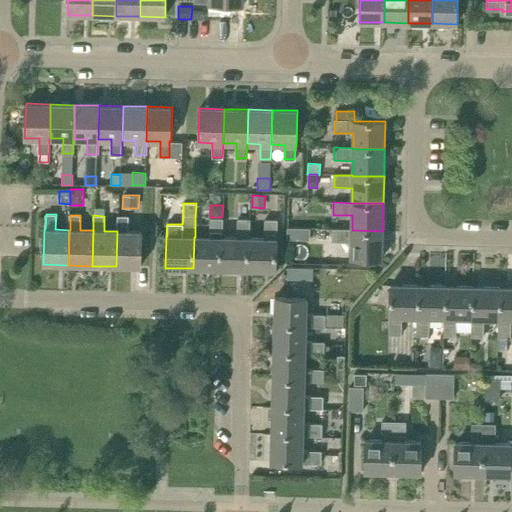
[(117,231),(116,266),(141,267),(142,232),(128,231),(128,217),(118,216),(117,231)]
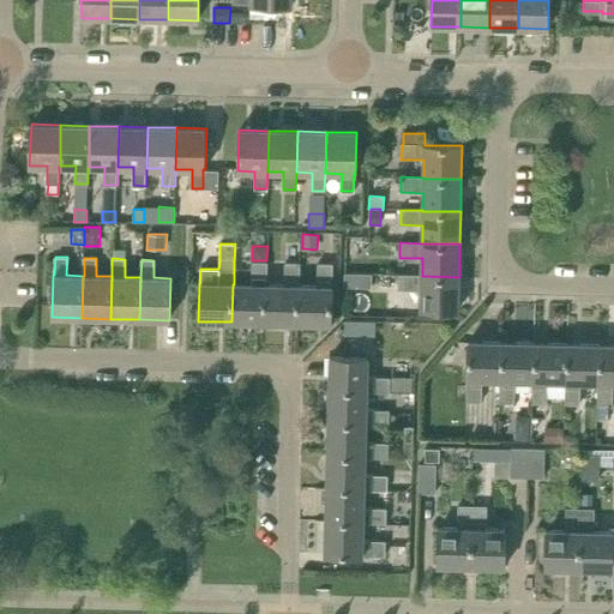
[(251,284),(234,284),(233,284),(232,321),(264,323),(265,286),(266,286),(266,263),(252,263),(251,284)]
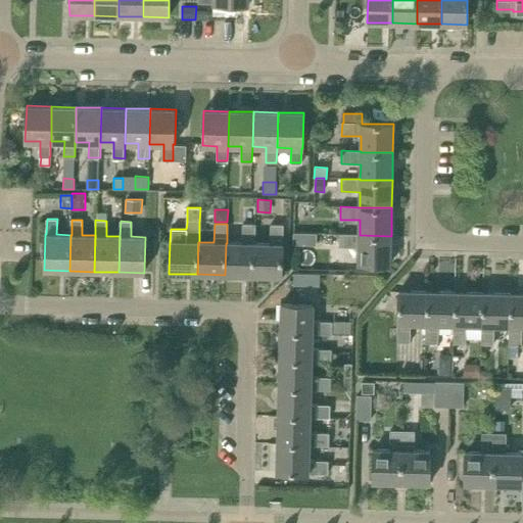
[(225,275),(253,276),(253,243),(254,243),(255,225),(242,224),(242,243),(227,243),(226,243),(225,275)]
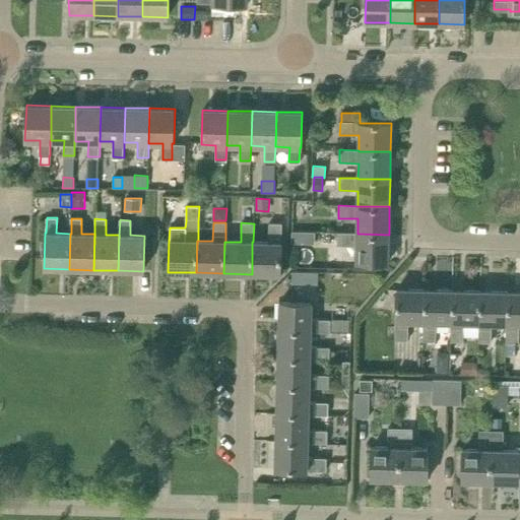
[(252,274),(280,275),(280,239),(288,239),(288,224),(281,224),(281,223),(268,223),(268,243),(253,242),(252,242),(252,274)]
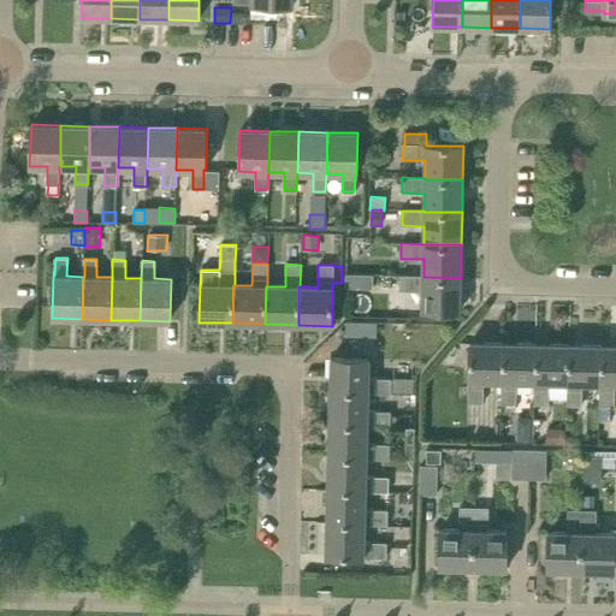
[(345,274),(345,288),(361,289),(361,274),(345,274)]
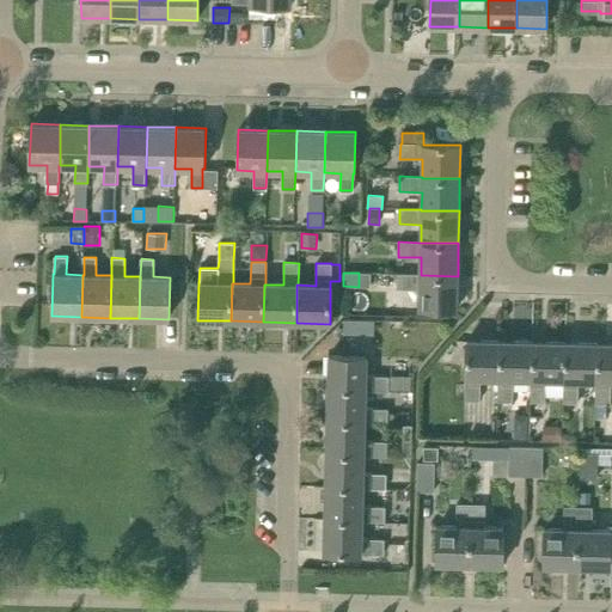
[(420,308),(457,310),(458,276),(421,275),(398,275),(397,289),(421,291),(420,308)]
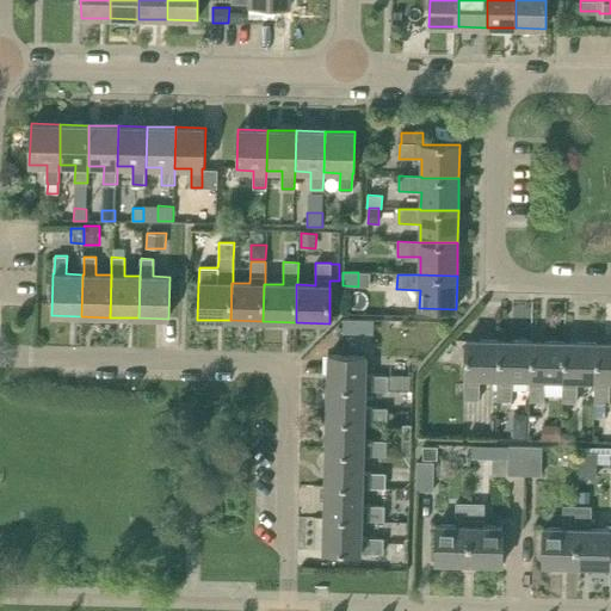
[(344,319),(343,333),(353,334),(355,319),(344,319)]
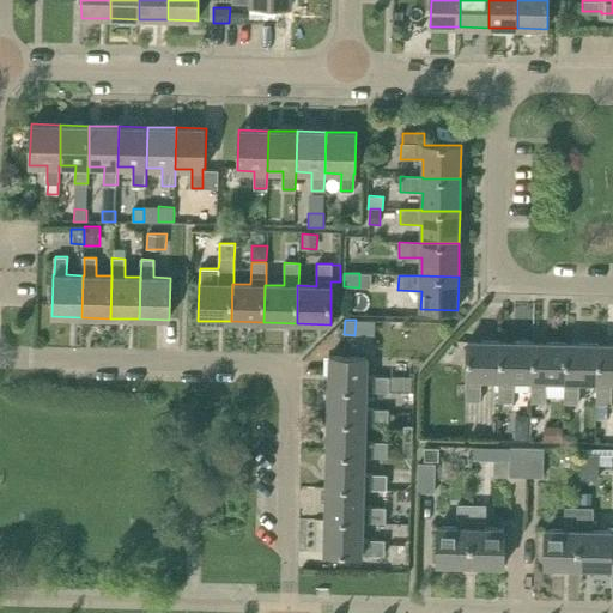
[(501,380),(501,341),(467,341),(466,401),(481,401),(481,380),(501,380)]
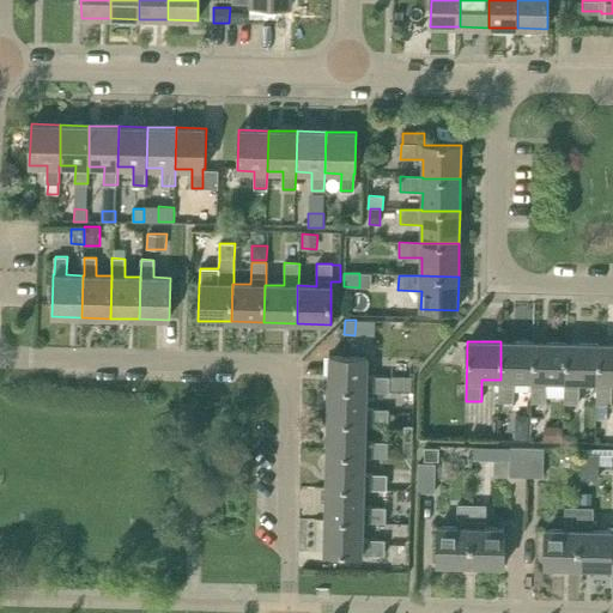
[(534,343),(501,341),(501,380),(499,402),(514,402),(515,380),(532,380),(533,380),(534,343)]
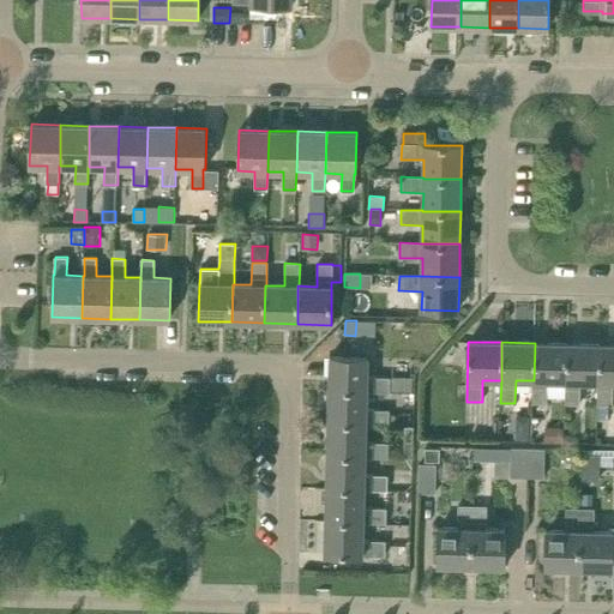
[(567,344),(535,343),(534,380),(533,380),(533,404),(547,404),(548,381),(566,381),(567,344)]
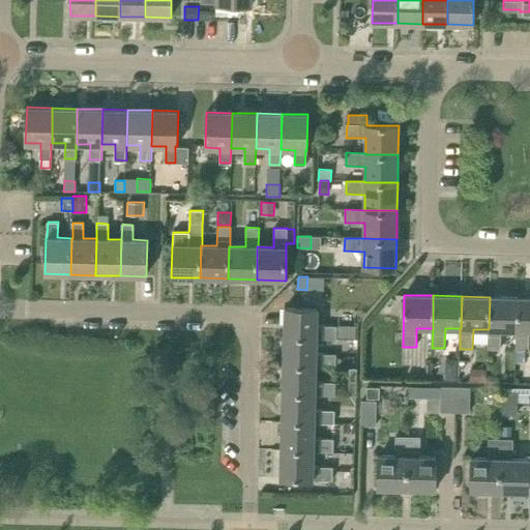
[(518,297),(490,297),(489,329),(488,349),(500,349),(501,329),(516,330),(517,330),(518,297)]
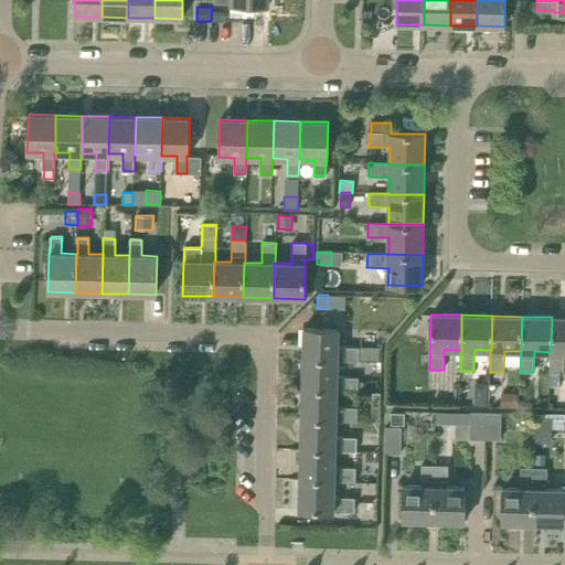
[(564,317),(552,317),(551,352),(550,352),(550,373),(563,373),(564,352),(564,351),(564,317)]
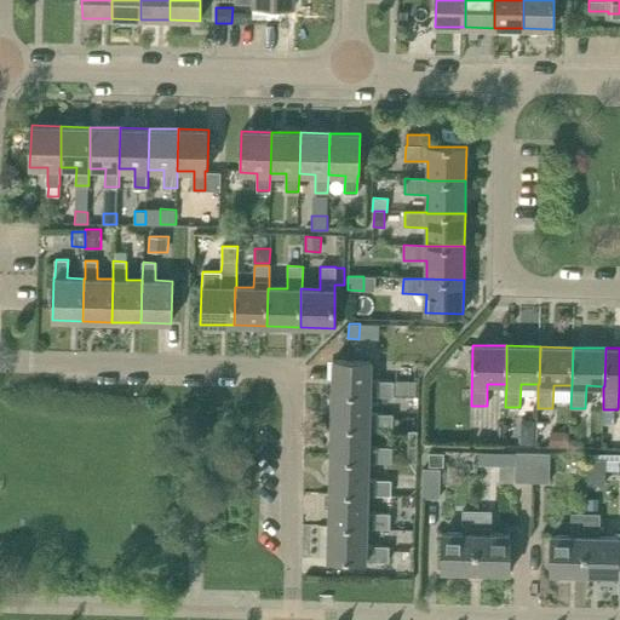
[(333,360),(332,394),(371,395),(371,396),(394,396),(394,382),(371,380),(371,361),(333,360)]
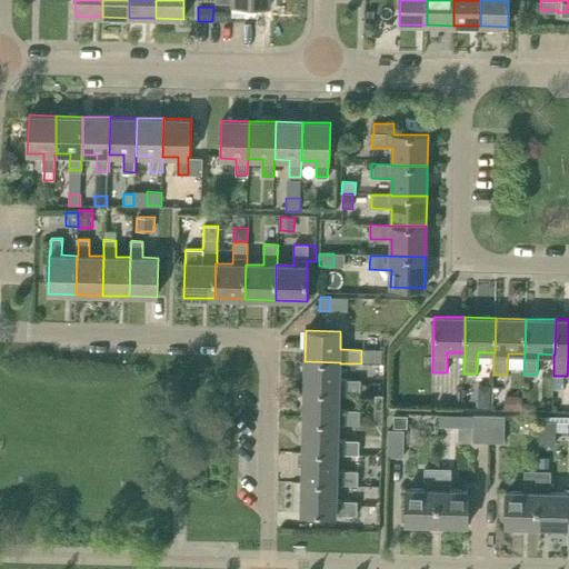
[(362,362),(382,362),(382,350),(363,349),(362,362)]
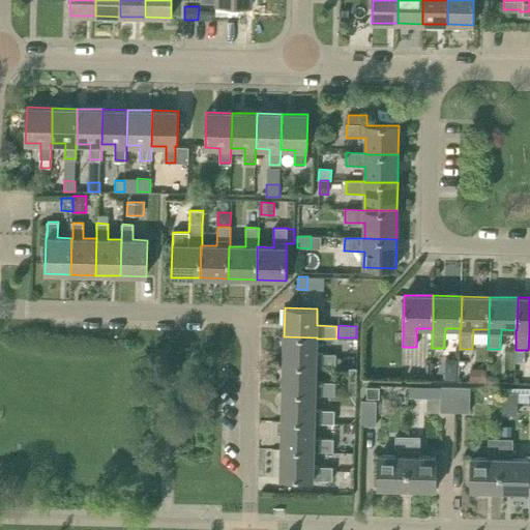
[(284,336),(284,365),(316,365),(316,366),(335,367),(335,366),(343,366),(343,358),(335,358),(335,354),(316,353),(317,339),(317,337),(284,336)]
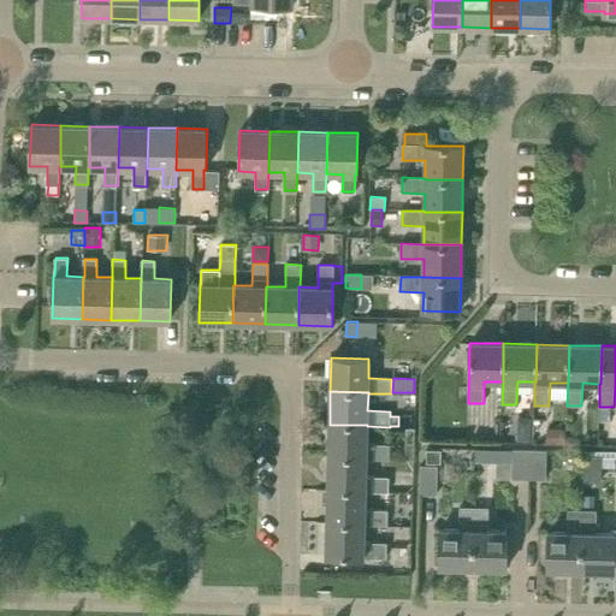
[(610,407),(599,407),(599,421),(609,422),(610,407)]
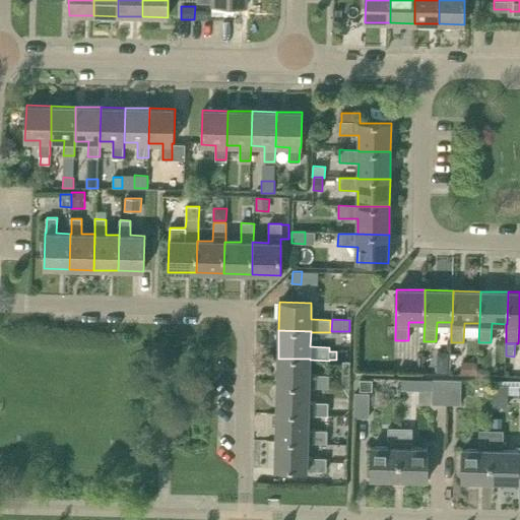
[(278,359),(277,386),(309,387),(328,388),(329,375),(309,375),(310,360),(310,359),(278,359)]
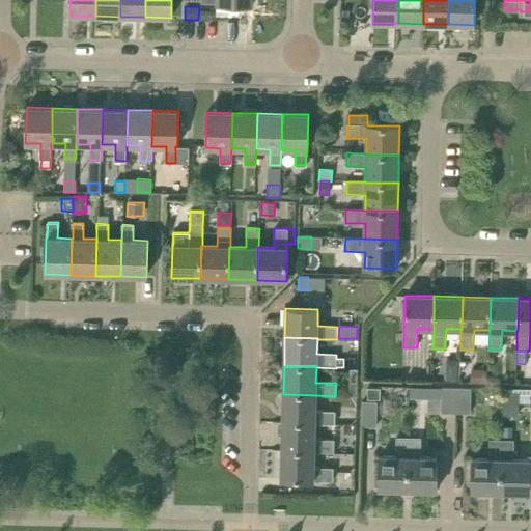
[(487,370),(470,369),(469,383),(486,384),(487,370)]
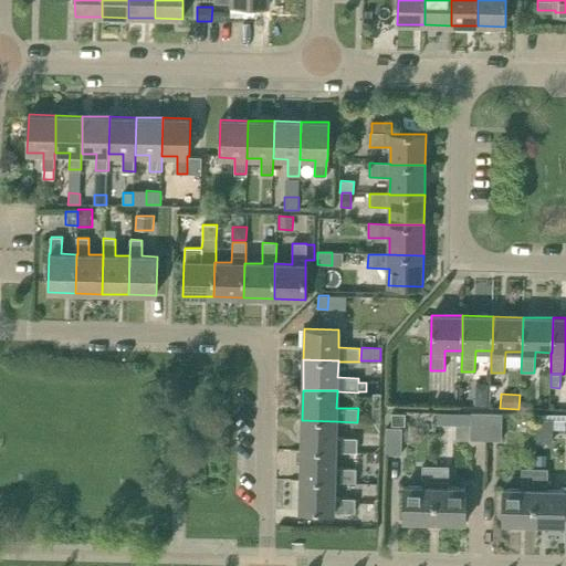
[(391,412),(391,426),(405,426),(405,413),(391,412)]
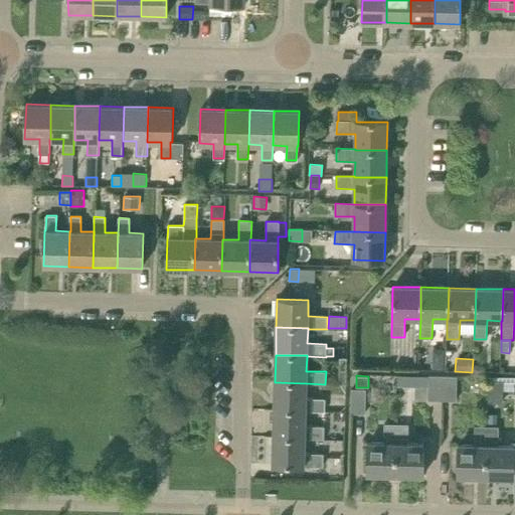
[(396,375),(396,386),(415,387),(415,381),(427,381),(428,375),(396,375)]
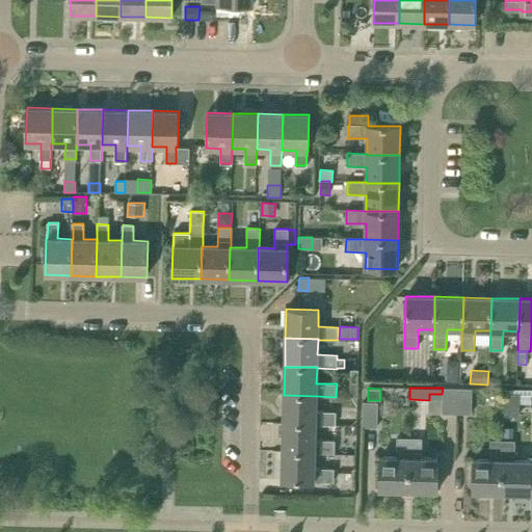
[(442,413),(455,414),(456,389),(443,388),(442,413)]
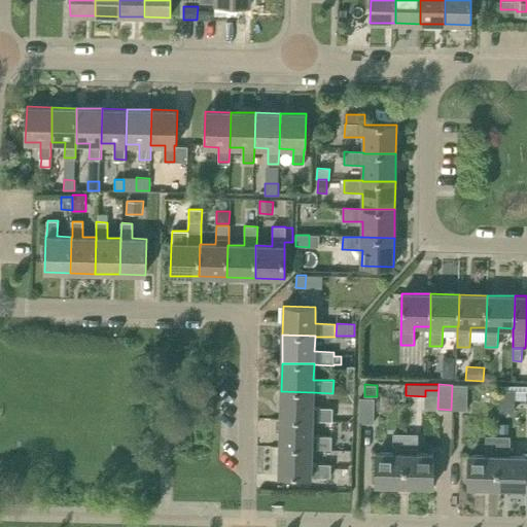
[(467,385),(452,385),(451,410),(467,410),(467,385)]
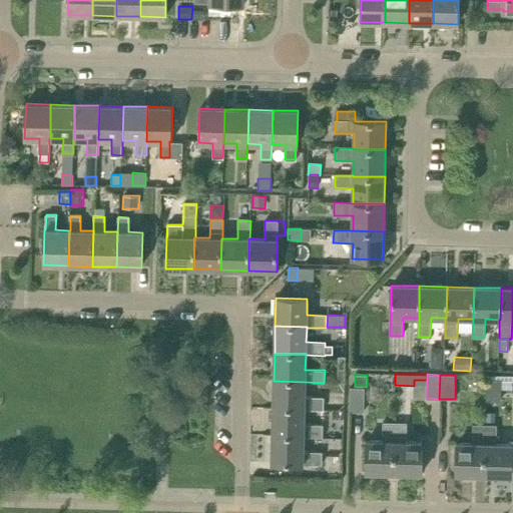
[(487,379),(486,402),(500,403),(501,380),(487,379)]
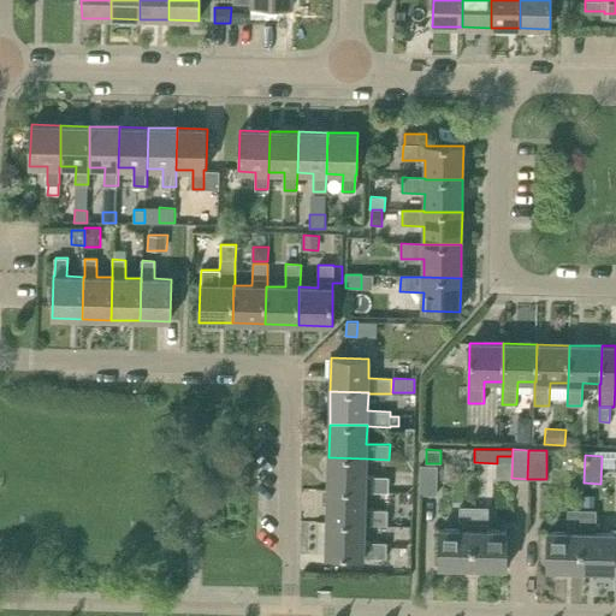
[(329,457),(327,490),(366,491),(366,492),(388,492),(389,478),(366,477),(366,458),(329,457)]
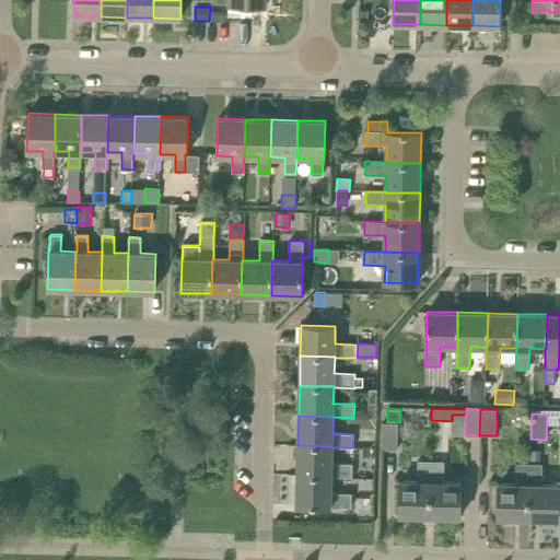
[(398,423),(382,423),(381,450),(397,450),(398,423)]
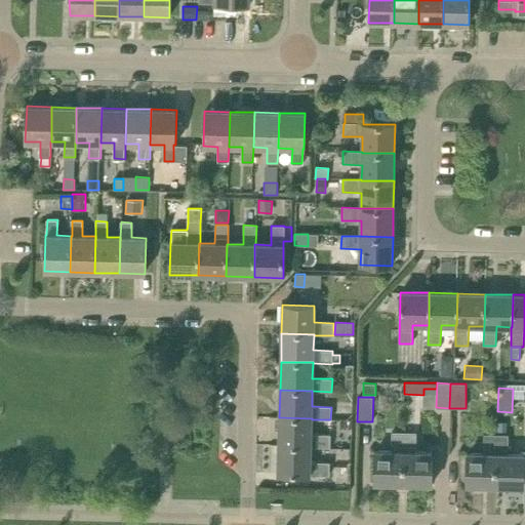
[(279,417),(279,445),(311,446),(311,447),(330,447),(330,434),(311,434),(312,419),(312,418),(279,417)]
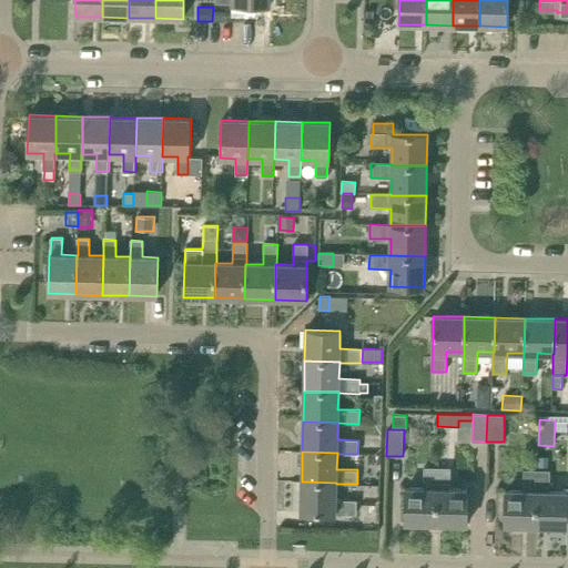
[(548,466),(548,456),(537,456),(537,466),(548,466)]
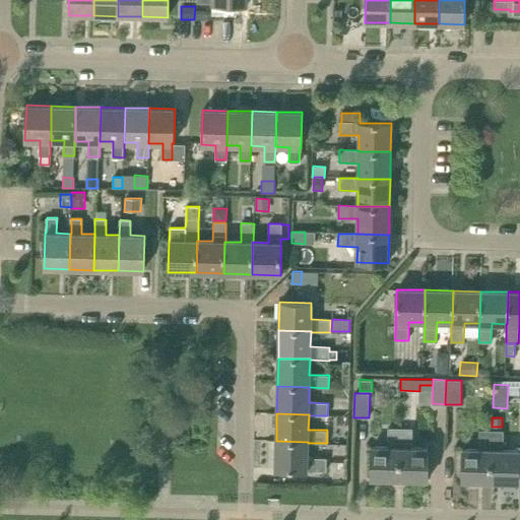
[(372,447),(371,478),(398,479),(399,429),(387,429),(387,447),(372,447)]
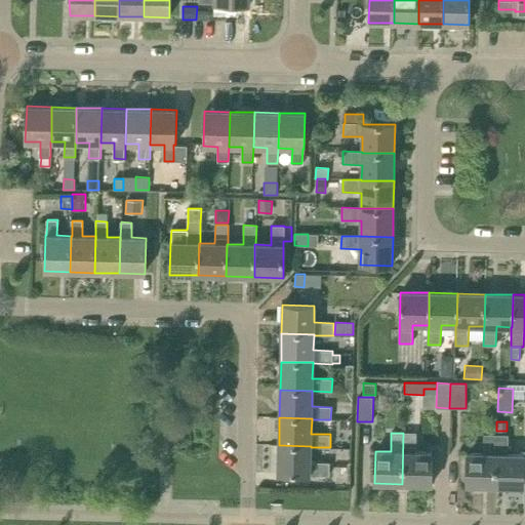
[(403,433),(402,484),(431,485),(431,452),(415,452),(416,433),(403,433)]
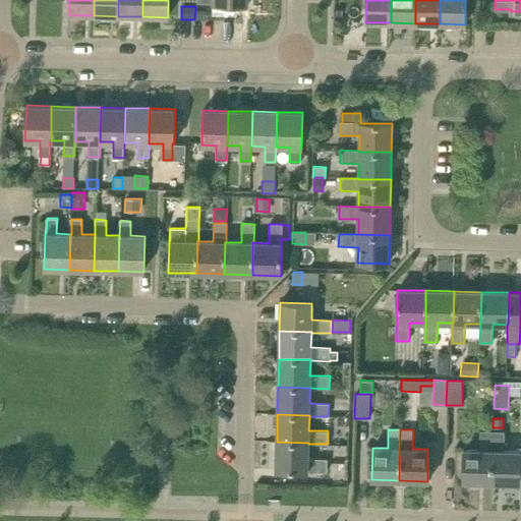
[(463,450),(462,482),(490,483),(493,431),(480,431),(479,451),(463,450)]
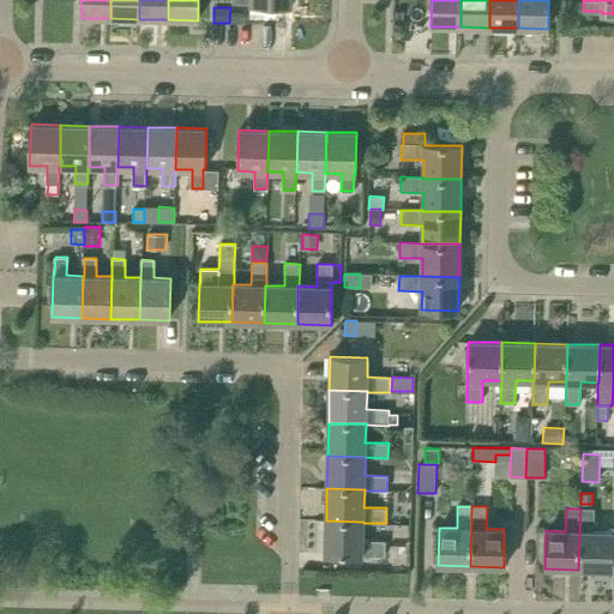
[(581,509),(578,570),(612,570),(612,533),(594,531),(595,510),(581,509)]
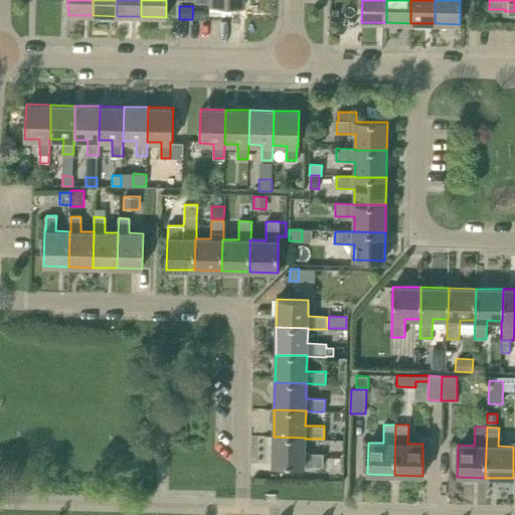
[(304,453),(305,439),(305,438),(274,437),(273,465),(323,466),(323,454),(304,453)]
